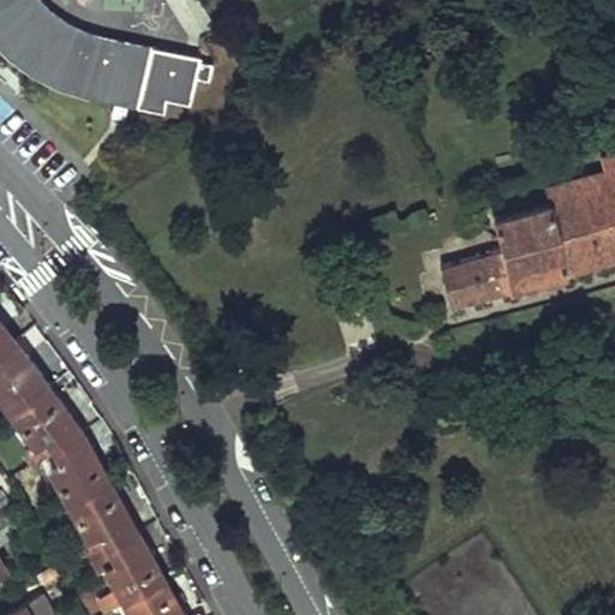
[(0,0),(0,47),(3,51),(19,65),(43,78),(73,89),(165,112),(168,100),(190,105),(199,58),(123,41),(89,33),(63,18),(42,3),(40,0),(0,0)]
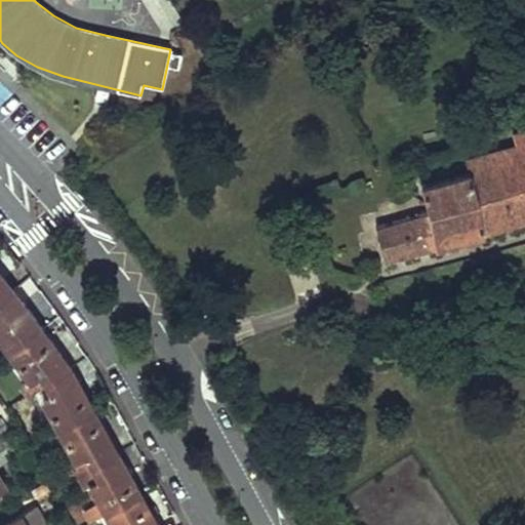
[(426,8),(418,10),(420,18),(429,16),(426,8)]
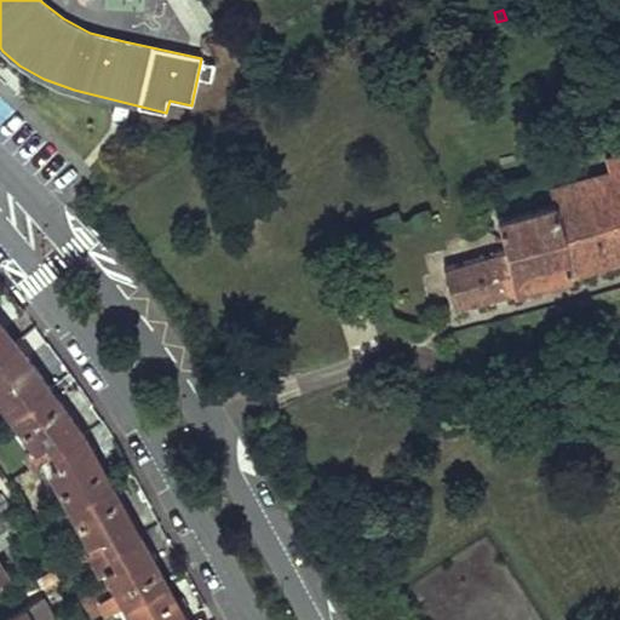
[(609,165),(551,181),(555,195),(498,210),(506,242),(443,259),(455,303),(619,258),(619,148),(606,153),(609,165)]
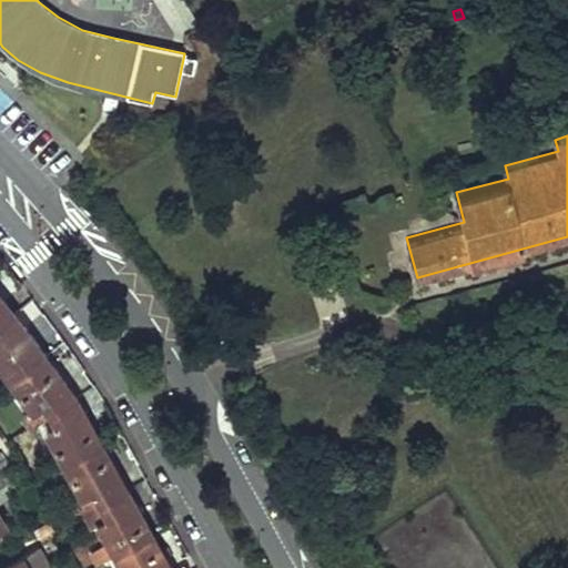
[(0,323),(16,311),(4,296),(0,298),(0,323)]
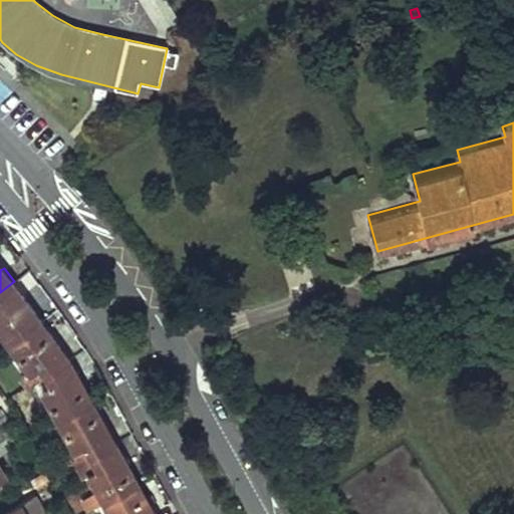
[(24,295),(14,281),(0,292),(0,307),(1,309),(0,310),(0,325),(12,342),(42,320),(32,307),(28,311),(19,299),(24,295)]
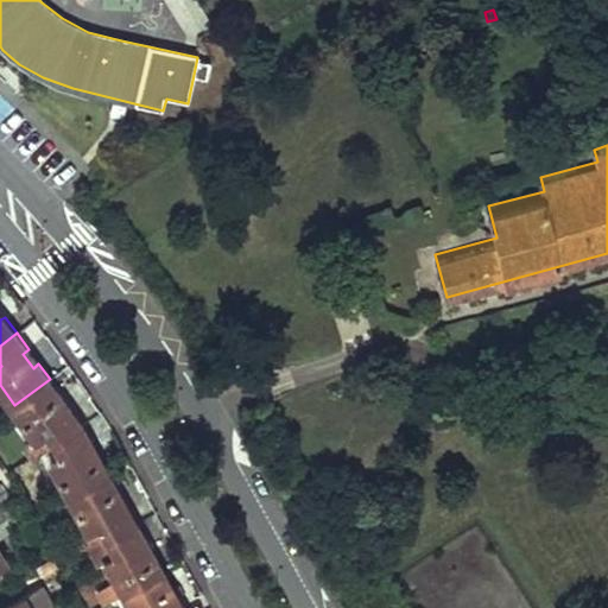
[(38,363),(29,349),(23,354),(33,368),(38,363)]
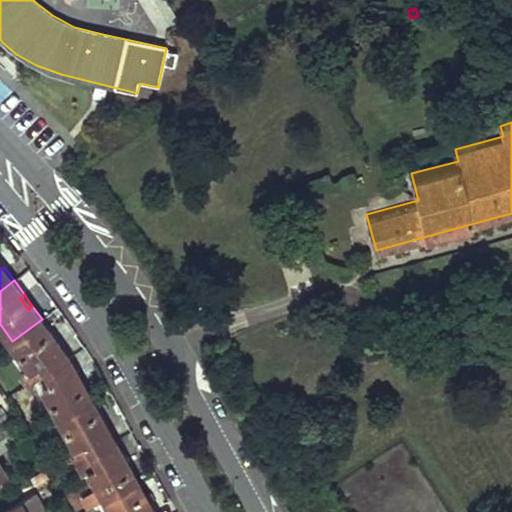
[(70,357),(42,319),(12,341),(31,368),(29,370),(35,379),(48,371),(70,357)]
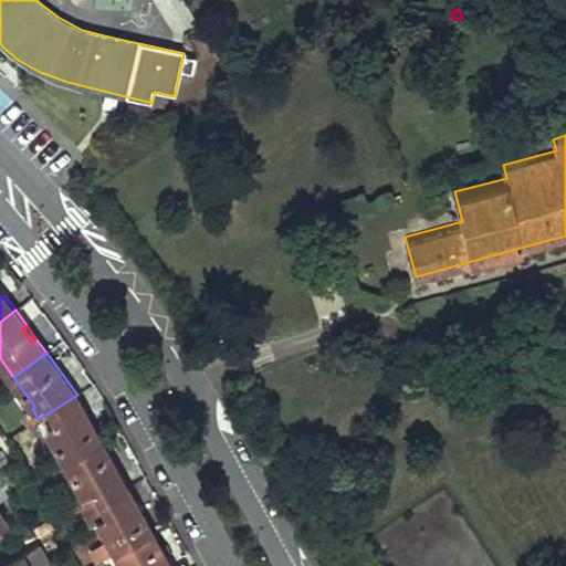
[(86,411),(77,395),(53,410),(61,423),(49,430),(66,461),(103,441),(94,426),(87,429),(81,416),(86,411)]
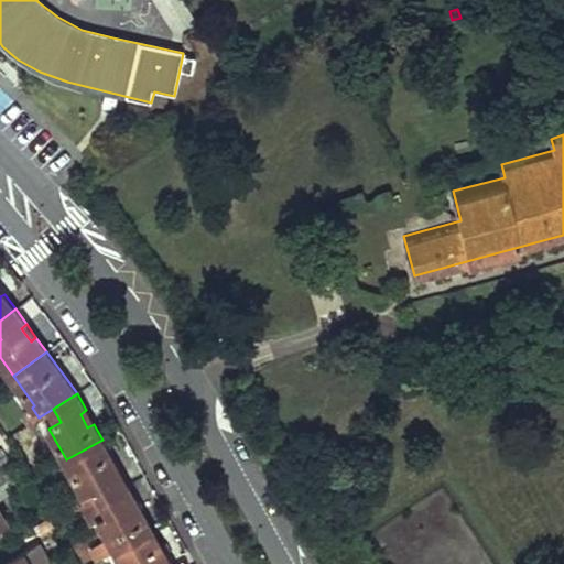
[(94,424),(86,410),(80,414),(87,427),(94,424)]
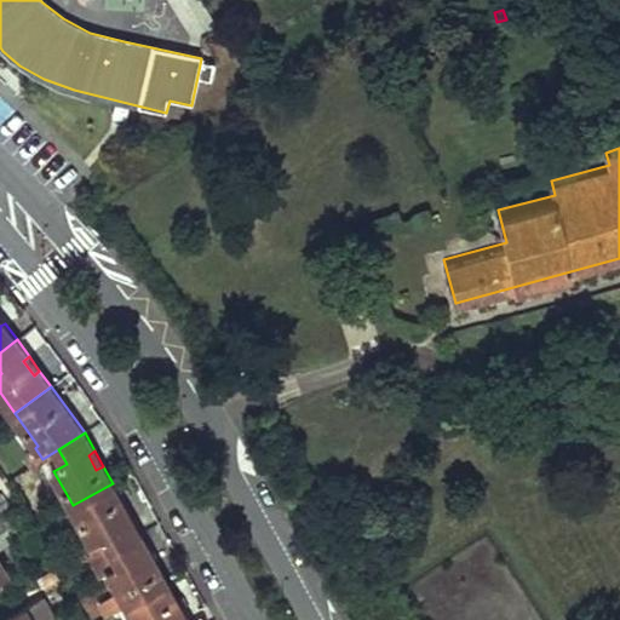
[(141,532),(113,483),(73,505),(92,540),(89,543),(95,558),(110,549),(141,532)]
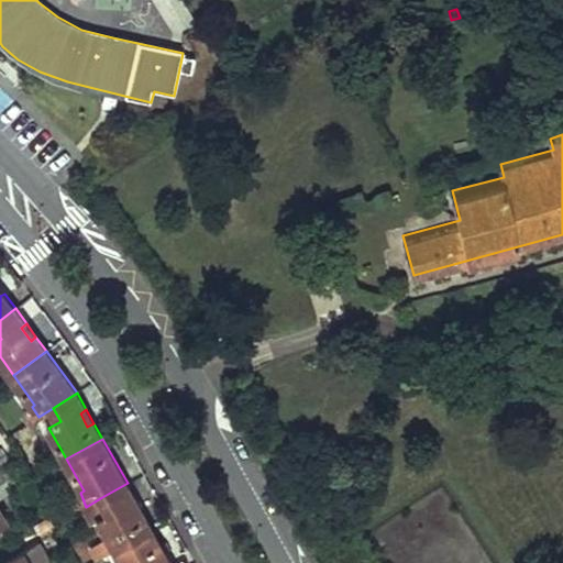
[(0,451),(0,466),(10,462),(3,450),(0,451)]
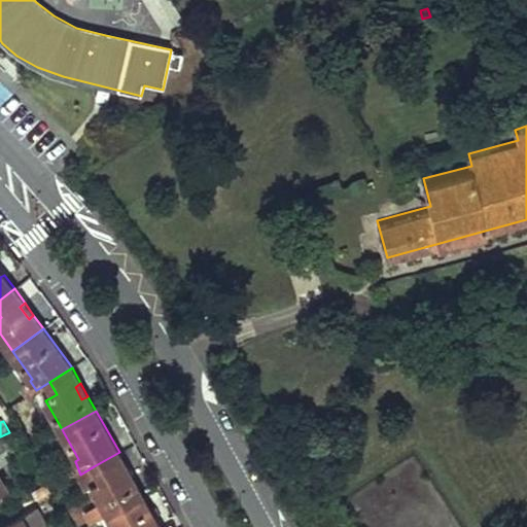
[(0,454),(16,444),(9,432),(0,436),(0,491),(8,487),(0,472),(0,454)]
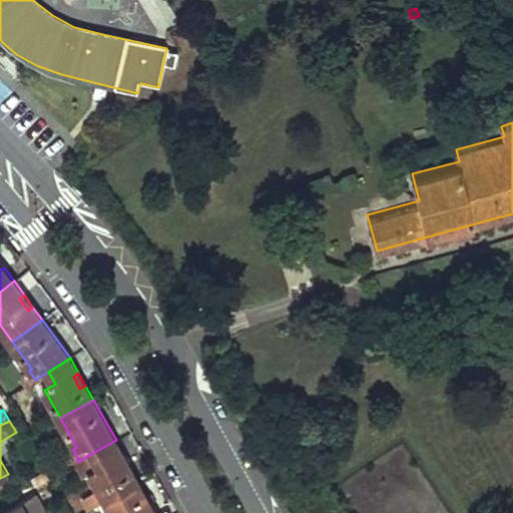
[(138,481),(116,440),(78,462),(85,473),(90,472),(107,500),(138,481)]
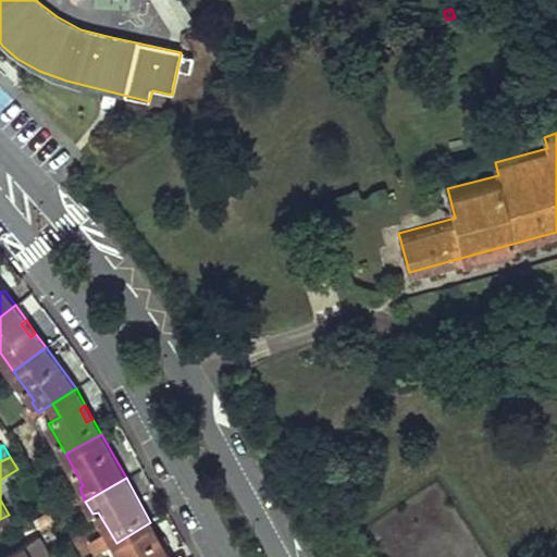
[(159,539),(150,522),(116,543),(123,556),(170,556),(168,552),(161,555),(155,541),(159,539)]
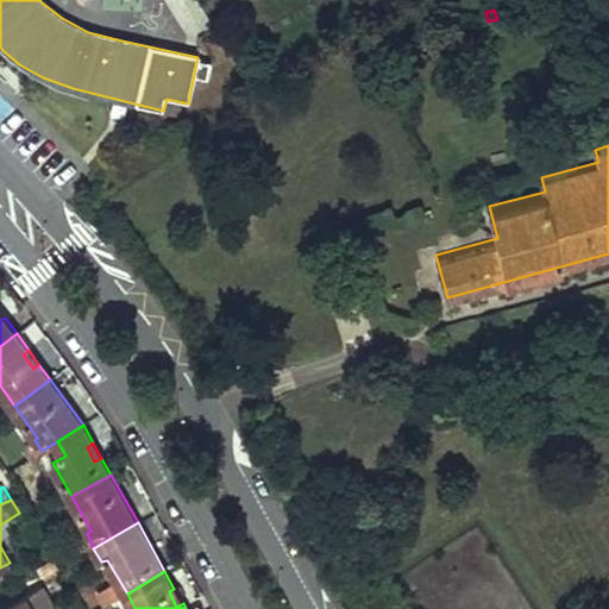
[(56,608),(43,585),(1,608),(56,608)]
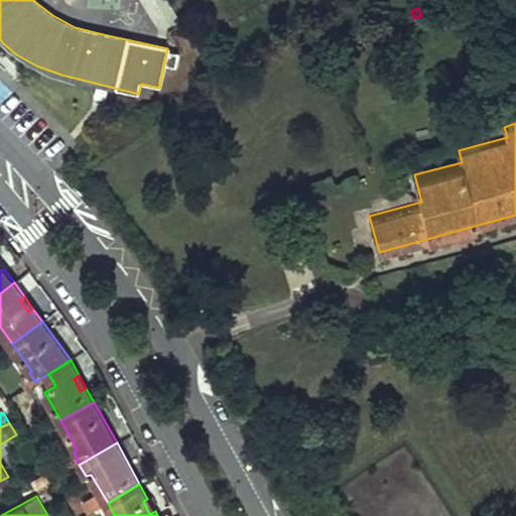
[(155,511),(147,499),(143,501),(149,514),(155,511)]
